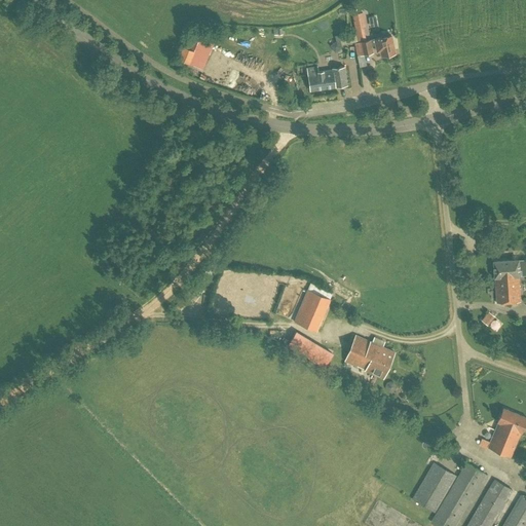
[(364,41),(362,27),(354,28),(358,42),(354,43),(357,57),(373,52),(371,39),(364,41)]
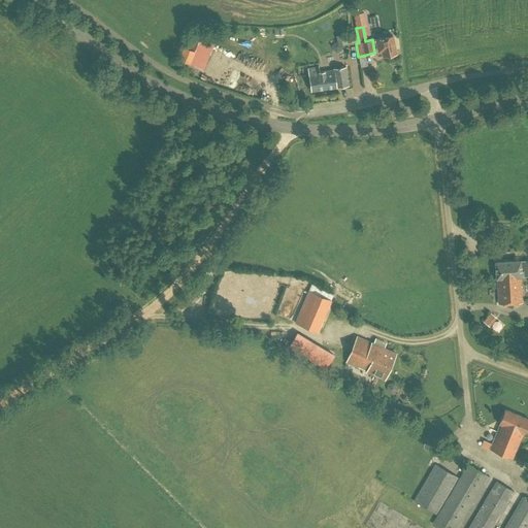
[(396,54),(392,35),(374,39),(377,54),(382,53),(383,57),(396,54)]
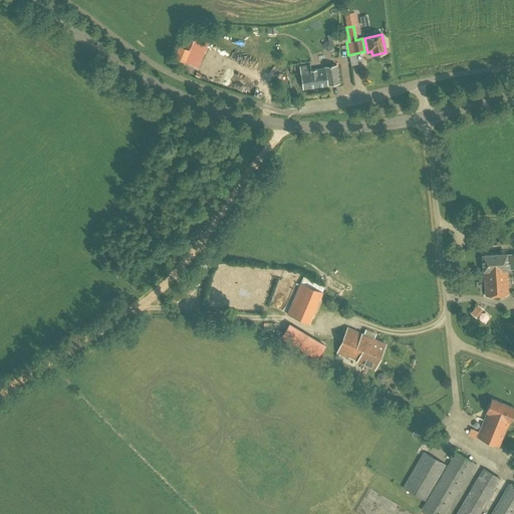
[(179,45),(174,57),(185,62),(185,61),(189,50),(190,49),(179,44),(179,45)]
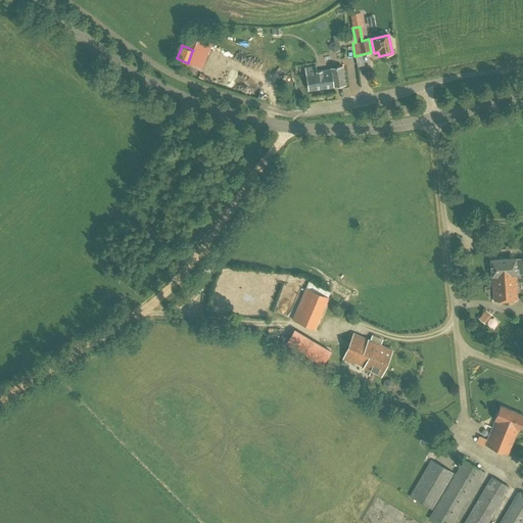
[(317,74),(316,65),(304,67),(305,76),(307,90),(333,87),(345,85),(342,66),(329,68),(330,72),(317,74)]
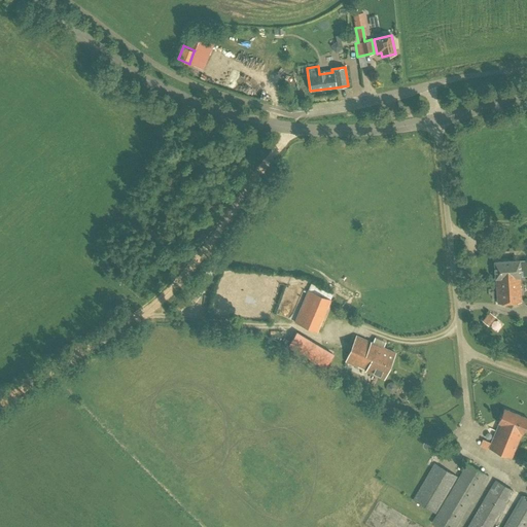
[(526,264),(519,265),(519,260),(494,261),(495,279),(496,278),(496,279),(519,277),(520,277),(526,276),(526,264)]
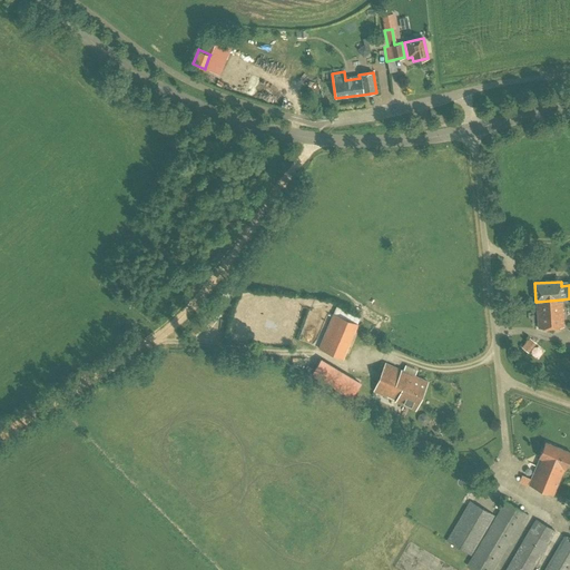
[(236,304),(244,291),(234,284),(225,298),(236,304)]
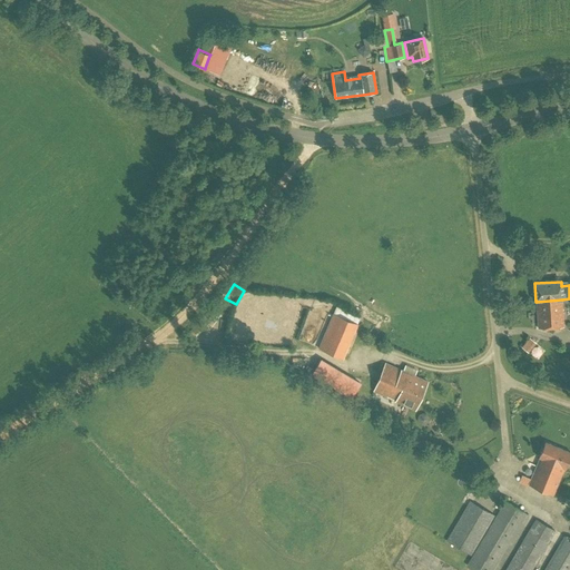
[(561,300),(537,302),(538,328),(563,327),(561,300)]
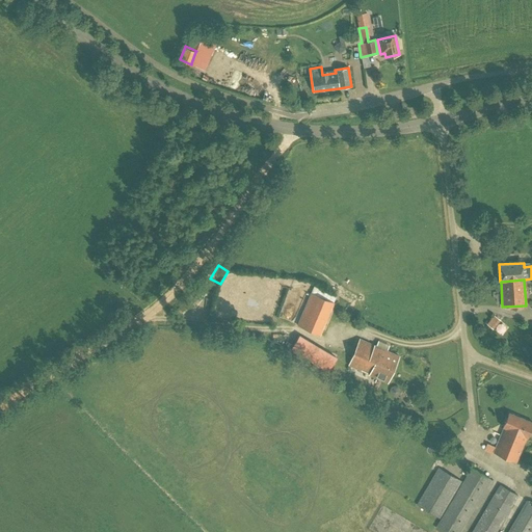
[(324,299),(327,292),(320,288),(317,295),(311,293),(296,325),(320,336),(334,302),(324,299)]
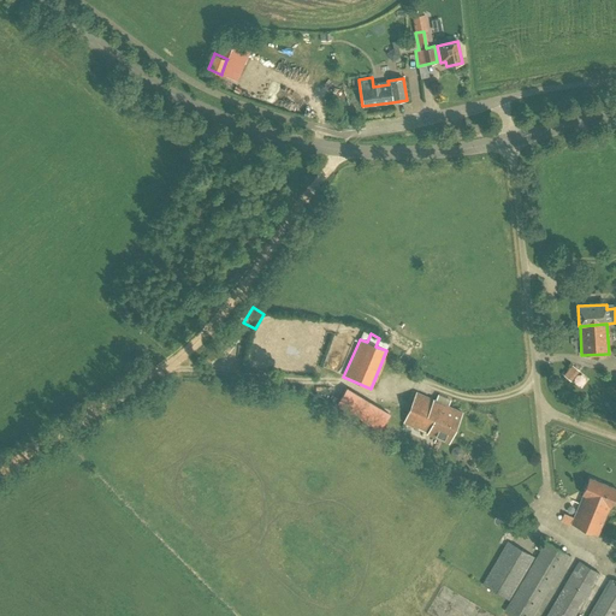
[(570,381),(580,371),(573,363),(563,374),(570,381)]
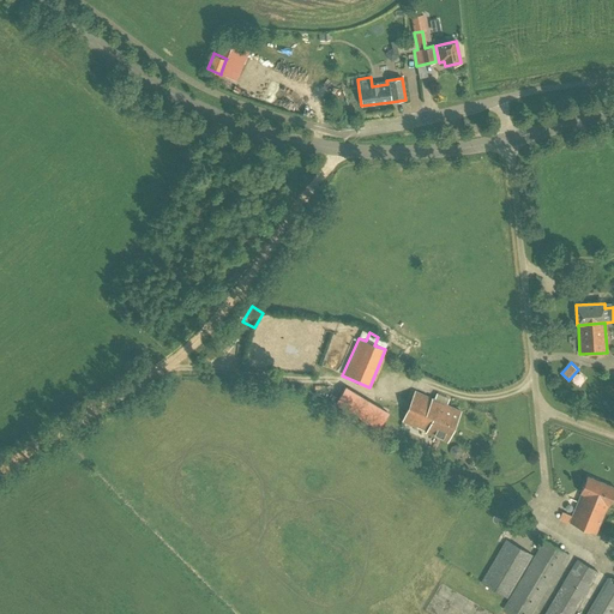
[(344,387),(333,404),(377,431),(387,413),(344,387)]
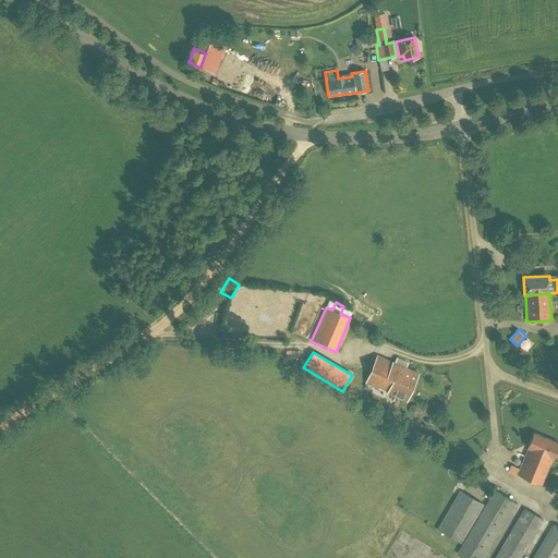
[(405,401),(417,374),(399,365),(377,355),(365,384),(387,392),(405,401)]
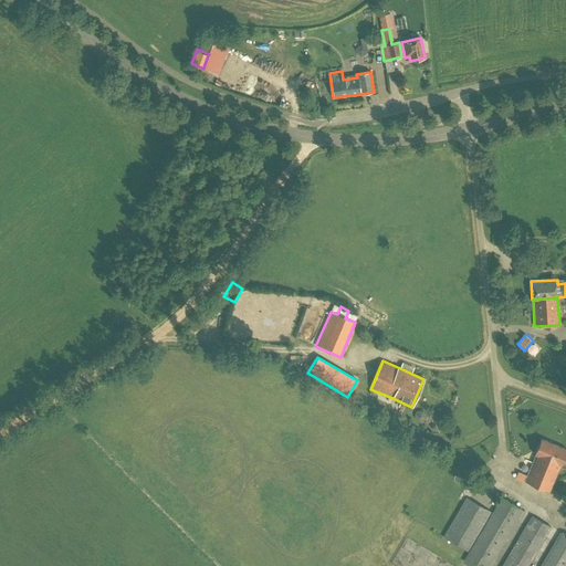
[(562,465),(565,453),(565,449),(541,439),(535,454),(524,481),(549,492),(561,465),(562,465)]
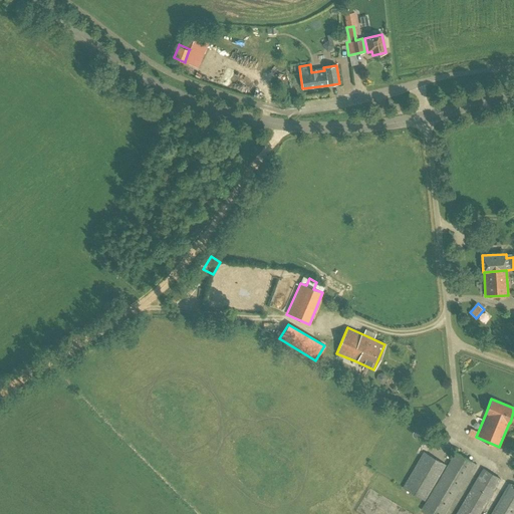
[(447,466),(424,452),(402,488),(426,502),(421,510),(426,513),(445,513),(475,464),(455,452),(447,466)]
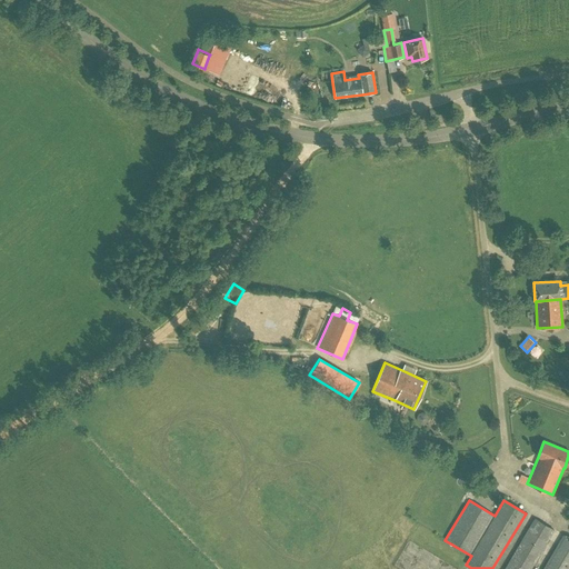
[(531,568),(555,530),(533,518),(503,568),(531,568)]
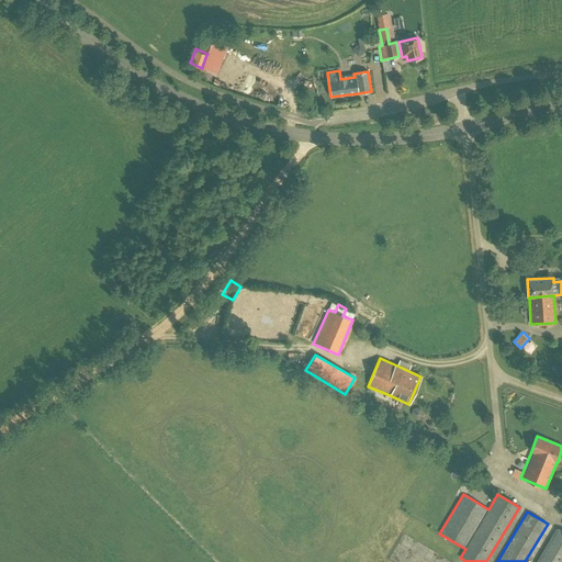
[(561,561),(561,531),(557,528),(536,561),(561,561)]
